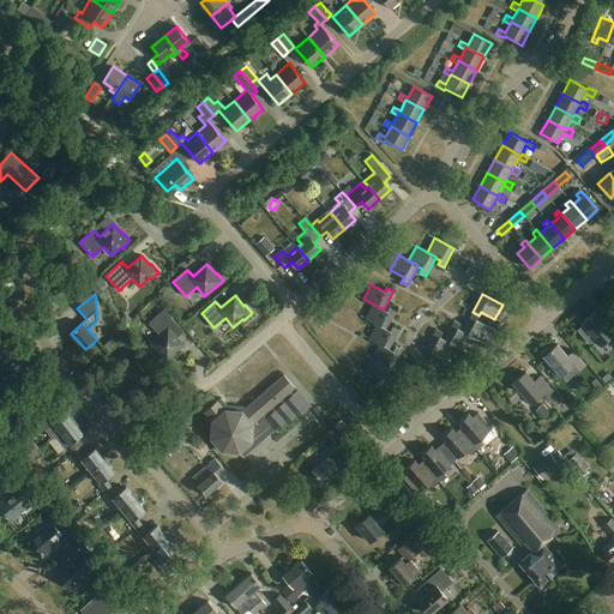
[(384,309),(374,305),(366,319),(377,325),(386,330),(396,311),(390,307),(387,312),(384,309)]
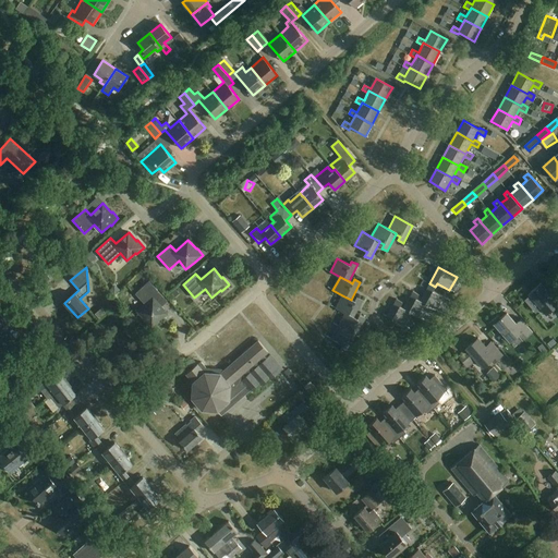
[(164,299),(149,281),(136,294),(146,304),(138,312),(146,320),(145,322),(152,328),(159,323),(158,322),(167,313),(158,303),(164,299)]
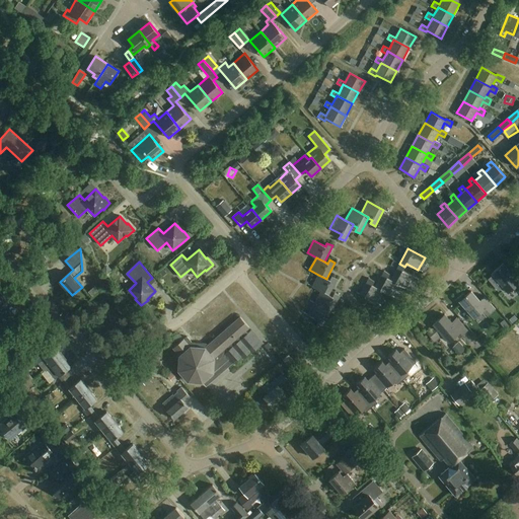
[(399,264),(391,280),(390,280),(398,285),(408,289),(415,277),(402,271),(404,267),(399,264)]
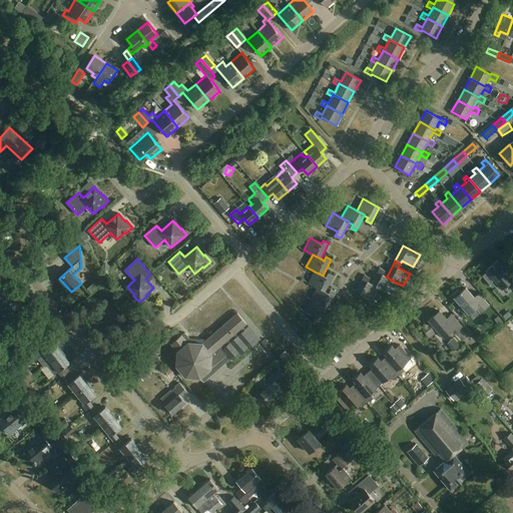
[(506,272),(497,261),(486,271),(502,289),(510,282),(512,285),(512,269),(511,268),(506,272)]
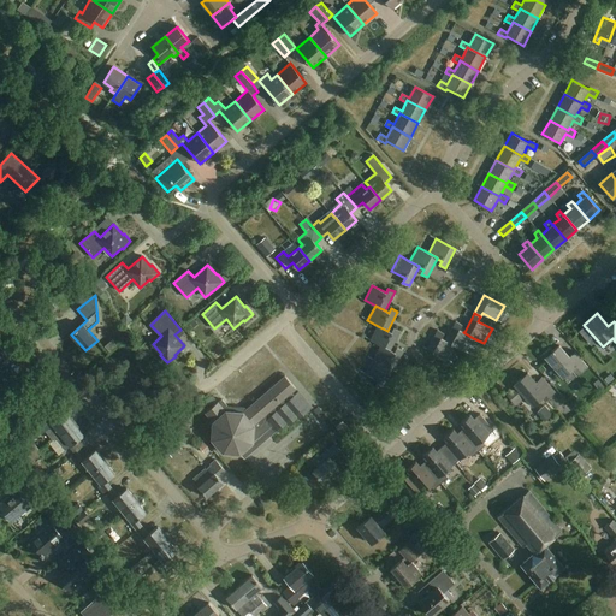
[(197,324),(194,320),(185,327),(189,332),(197,324)]
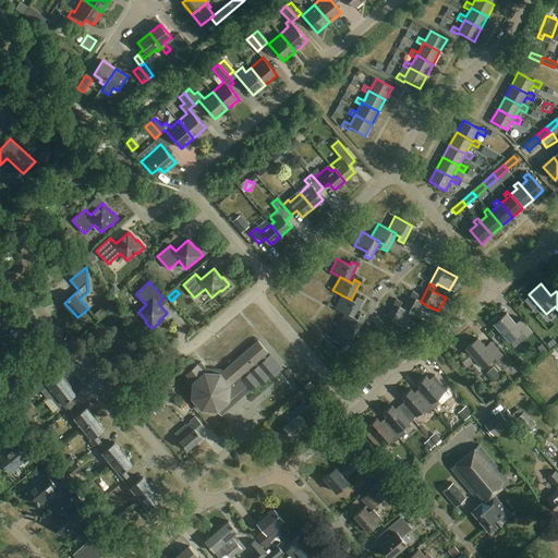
[(413,291),(403,308),(403,310),(412,314),(422,318),(428,306),(420,301),(421,301),(416,299),(419,294),(413,291)]
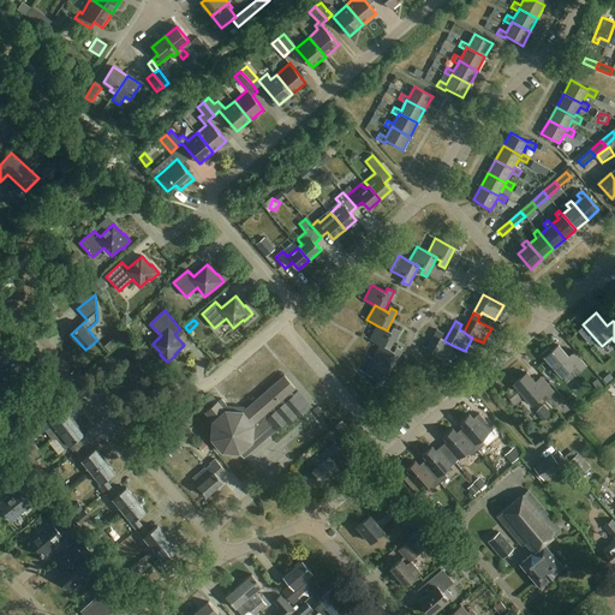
[(370,340),(380,345),(390,350),(400,330),(393,328),(390,332),(387,330),(377,326),(370,340)]
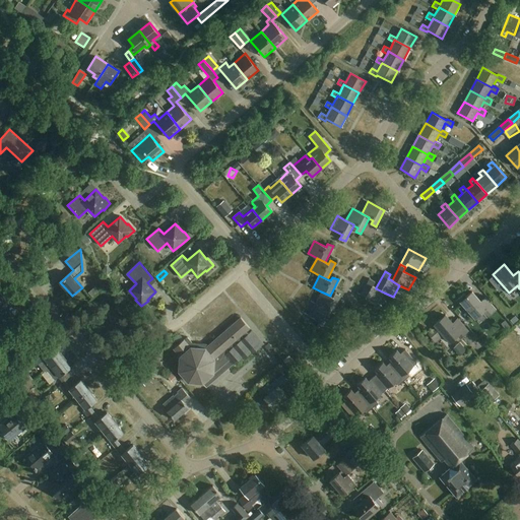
[(376,288),(376,287),(373,285),(375,281),(370,279),(361,296),(378,305),(384,293),(376,288)]
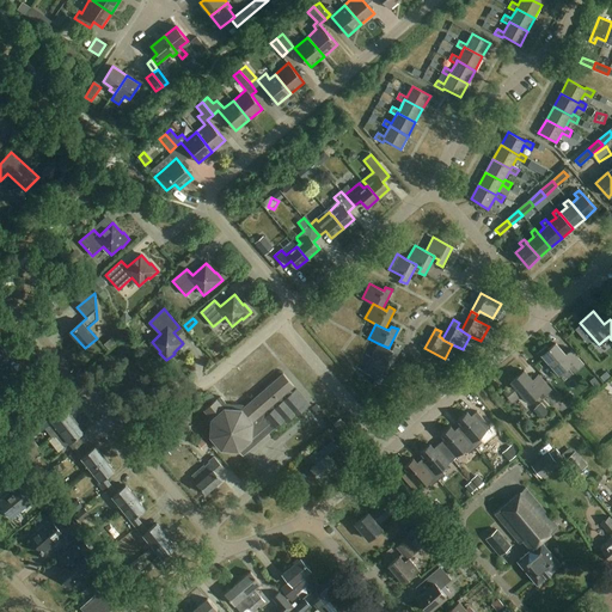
[(378,343),(371,357),(391,368),(401,349),(395,346),(392,350),(389,348),(378,343)]
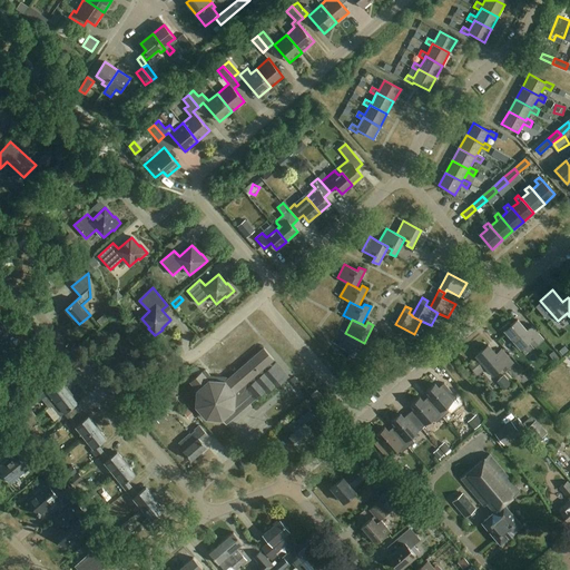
[(0,342),(10,333),(0,322),(0,321),(0,342)]
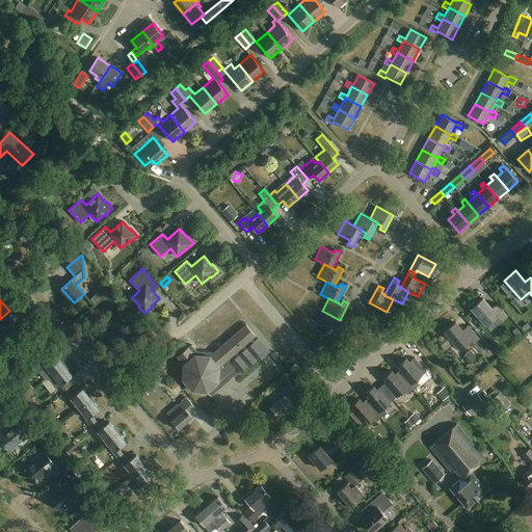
[(477,304),(475,302),(468,309),(475,318),(477,316),(486,326),(495,319),(499,324),(507,317),(497,304),(491,309),(483,299),(477,304)]
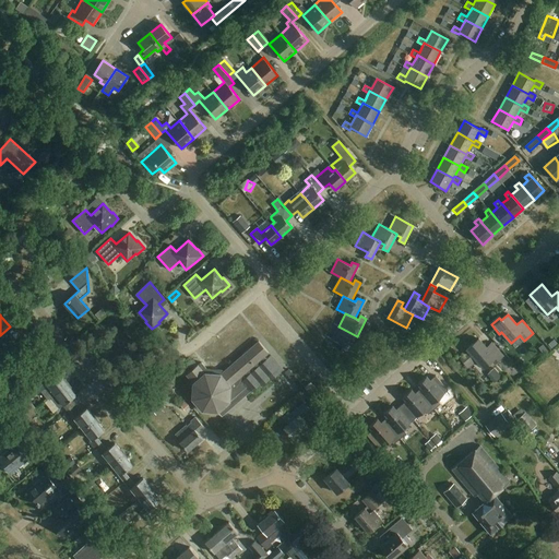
[(348,354),(357,336),(339,326),(332,340),(344,346),(342,351),(348,354)]
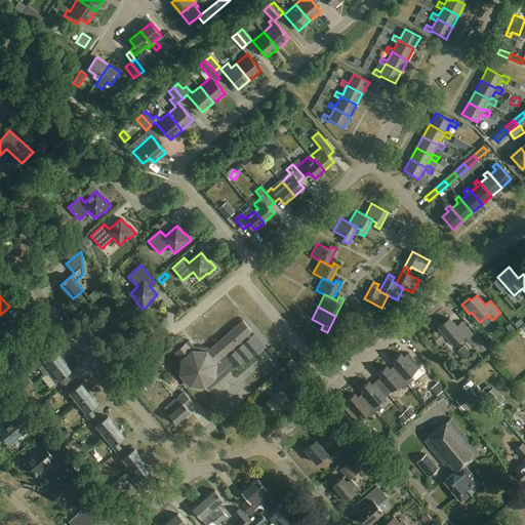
[(456,326),(450,318),(438,328),(440,330),(433,336),(440,345),(447,338),(453,346),(462,338),(465,341),(473,334),(461,322),(456,326)]
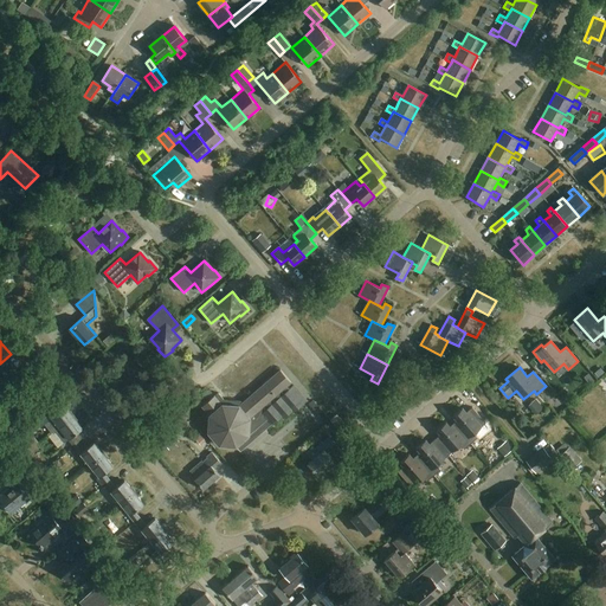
[(307,401),(281,371),(243,404),(242,401),(224,400),(218,393),(202,406),(210,414),(208,432),(219,445),(238,447),(240,451),(272,424),(274,425),(282,417),(284,419),(292,411),(294,412),(307,401)]
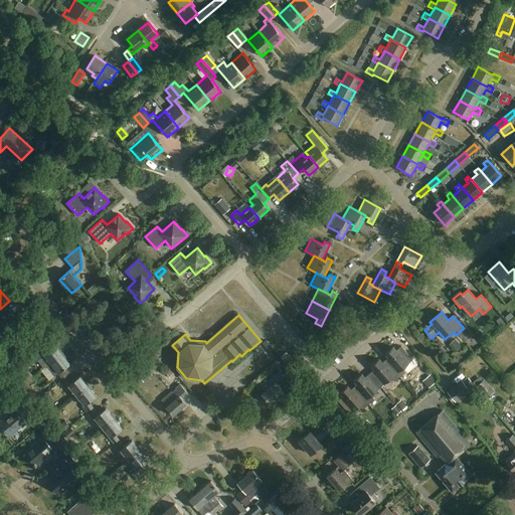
[(458,354),(466,347),(459,339),(451,345),(458,354)]
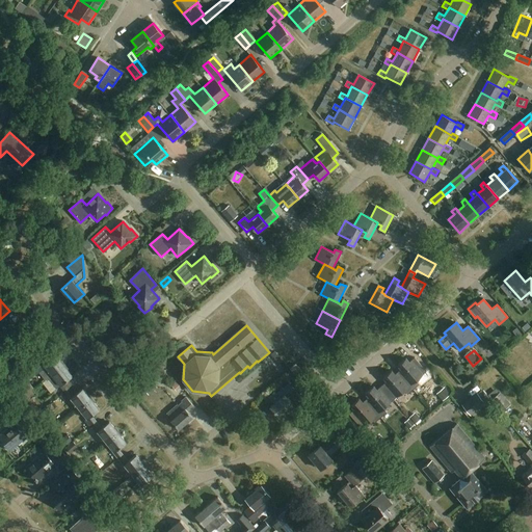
[(53,375),(64,366),(56,355),(50,360),(47,354),(30,368),(36,375),(46,367),(53,375)]
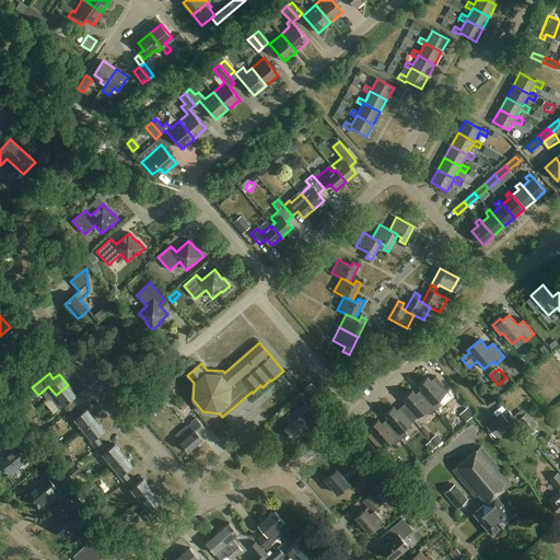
[(422,388),(419,392),(435,410),(441,405),(443,408),(455,397),(448,391),(436,376),(431,381),(428,377),(419,384),(422,388)]
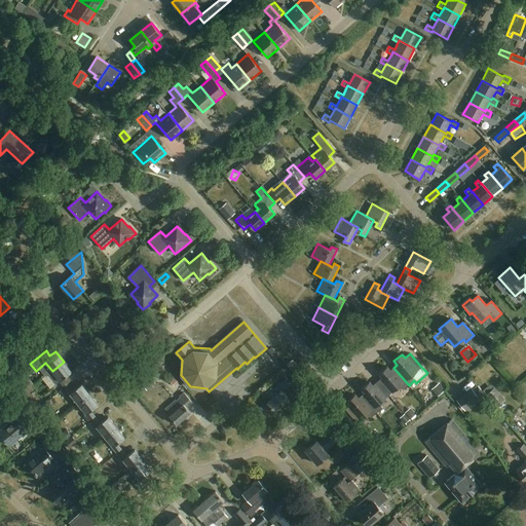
[(303,372),(293,361),(287,366),(297,377),(303,372)]
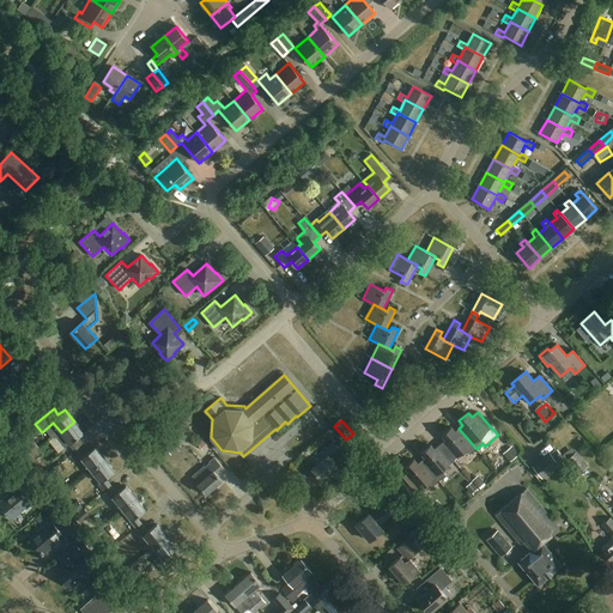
[(70,444),(76,453),(80,448),(74,441),(84,434),(74,422),(61,432),(70,444)]
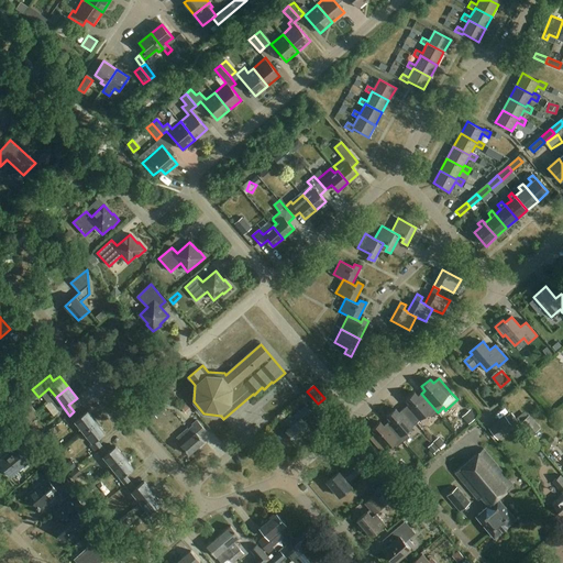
[(438,412),(421,394),(418,396),(415,393),(406,399),(409,404),(405,408),(417,422),(428,414),(431,417),(438,412)]
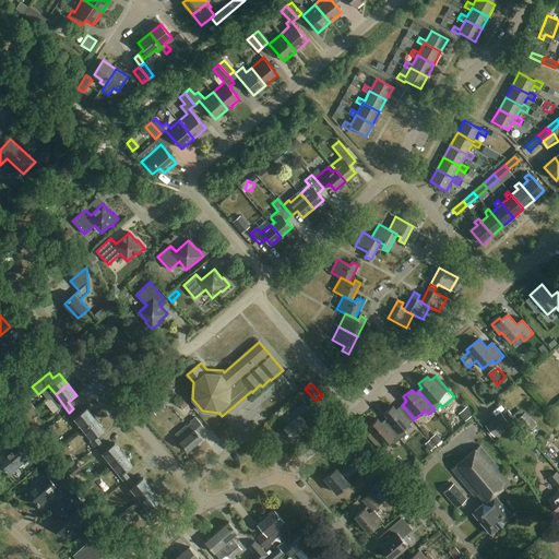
[(157,401),(149,408),(156,416),(165,407),(157,401)]
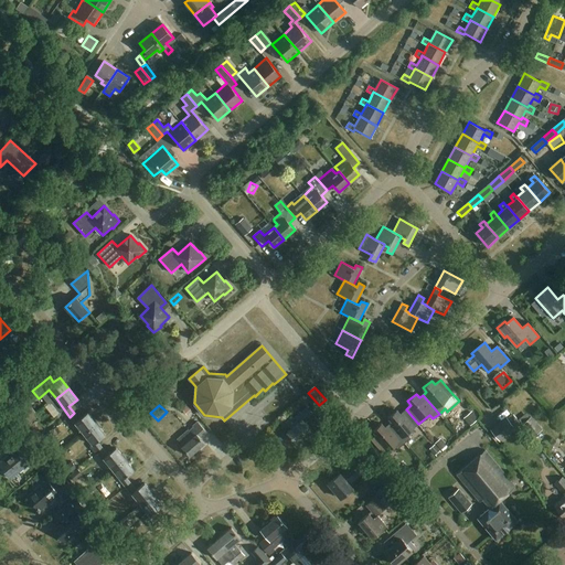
[(27,419),(16,406),(10,411),(22,424),(27,419)]
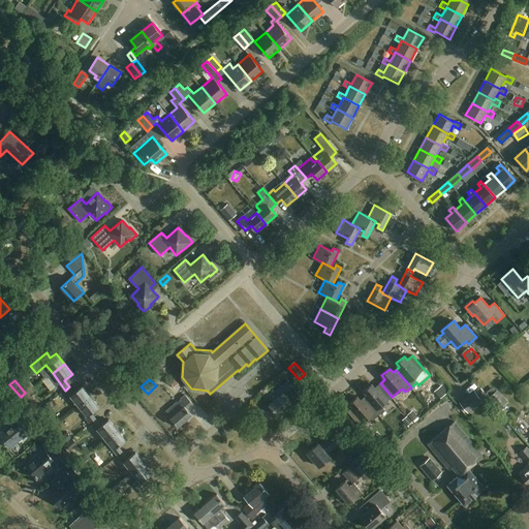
[(29,380),(22,386),(26,394),(35,387),(29,380)]
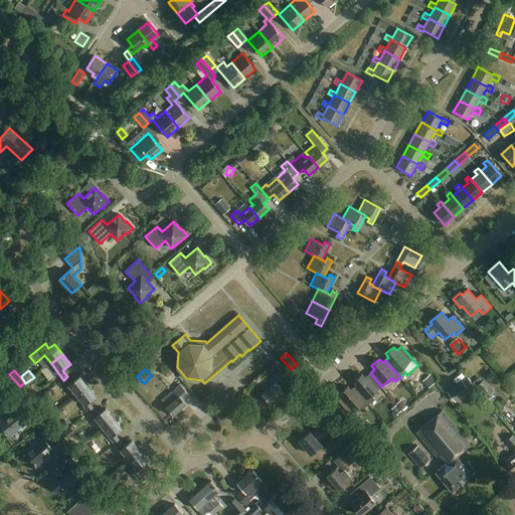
[(261,384),(266,391),(262,394),(270,403),(284,391),(280,386),(287,379),(280,371),(269,381),(267,379),(261,384)]
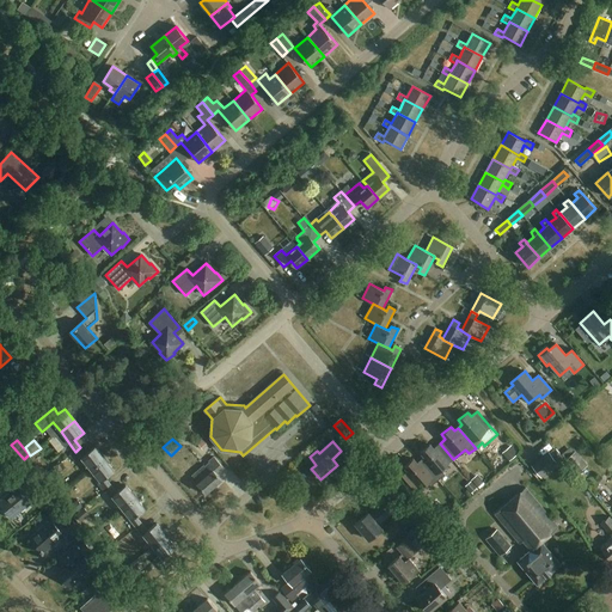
[(421,460),(439,481),(445,475),(441,470),(453,459),(440,444),(434,448),(430,445),(421,452),(424,457),(421,460)]
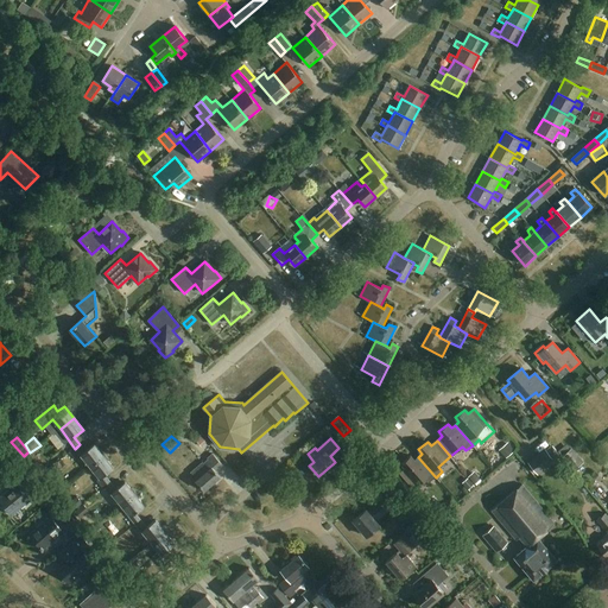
[(80,444),(75,449),(81,456),(82,456),(90,467),(105,456),(95,444),(86,451),(80,444)]
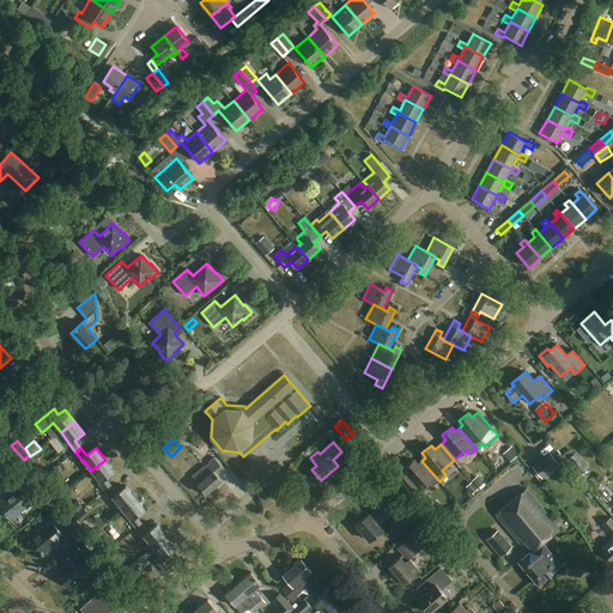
[(550,453),(533,466),(542,479),(560,466),(550,453)]
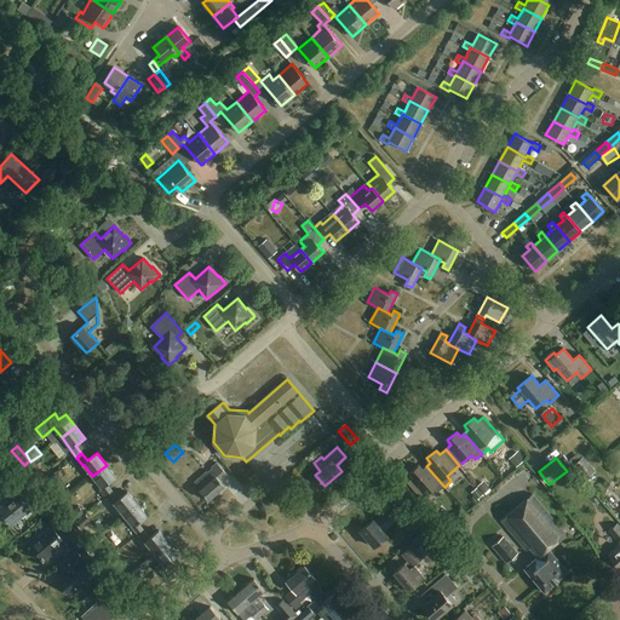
[(584,458),(573,466),(585,481),(596,472),(584,458)]
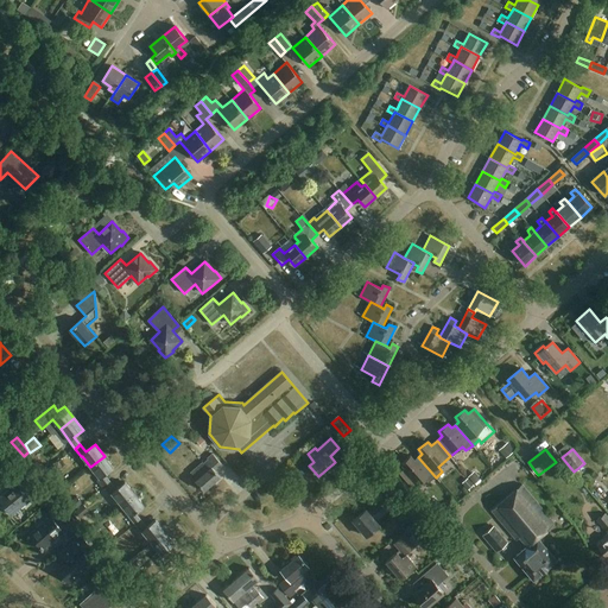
[(27,463),(18,453),(7,461),(17,472),(27,463)]
